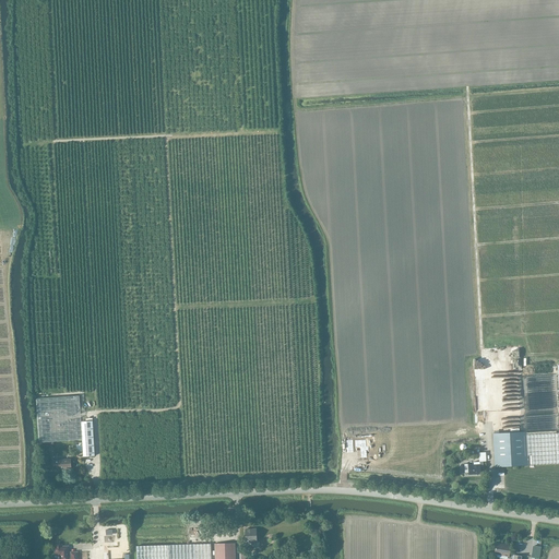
[(498,367),(519,366),(519,353),(508,354),(508,358),(498,359),(498,367)]
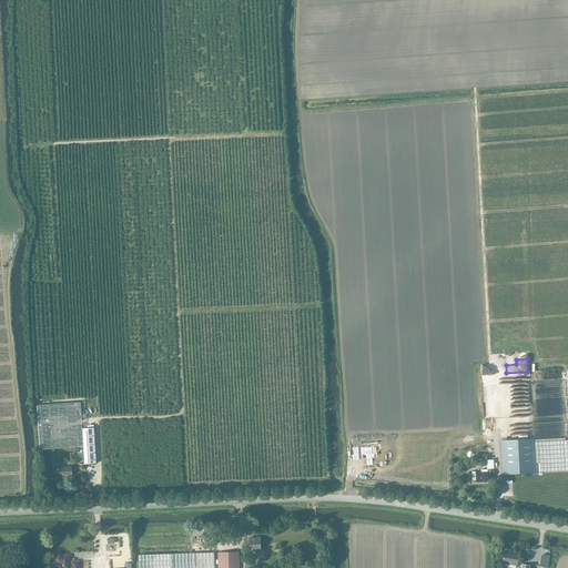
[(565,472),(567,470),(567,369),(566,371),(567,405),(567,439),(535,442),(535,438),(507,440),(507,437),(503,438),(503,440),(500,440),(503,475),(565,472)]
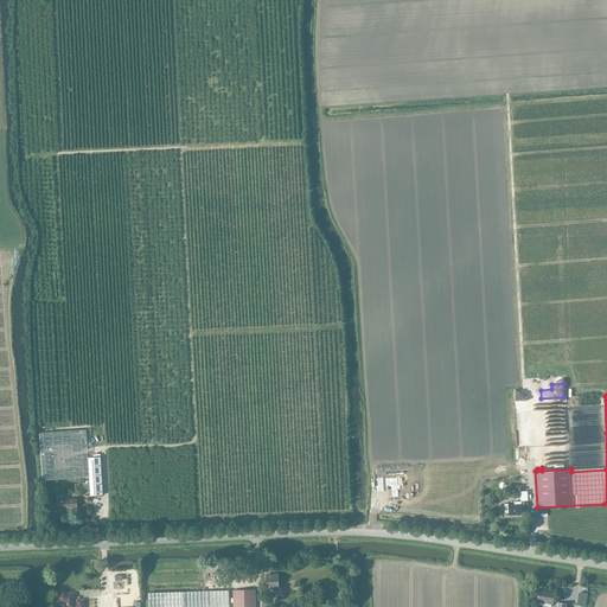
[(553,436),(544,438),(545,447),(567,445),(567,443),(557,445),(557,440),(554,441),(553,436)]
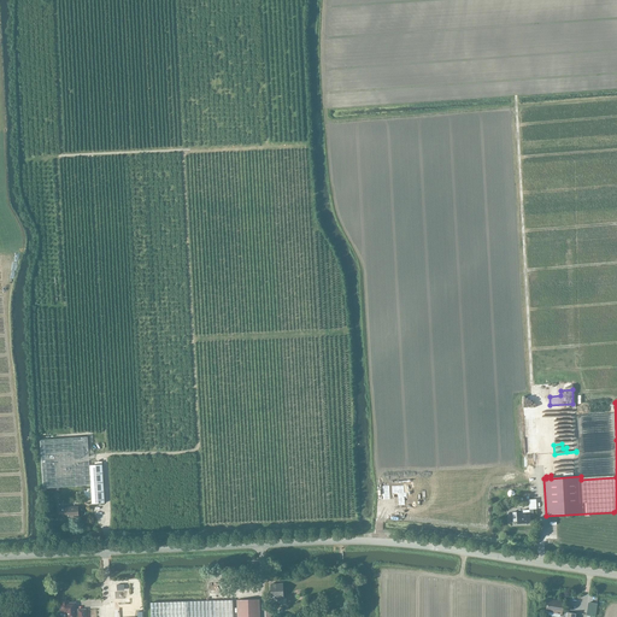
[(83,487),(81,448),(45,451),(47,489),(83,487)]
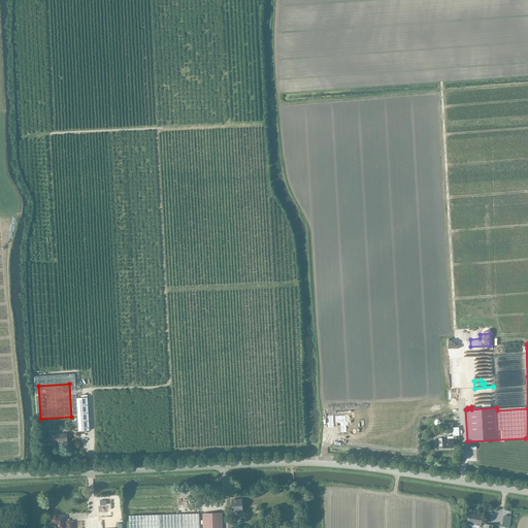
[(90,431),(88,403),(87,398),(76,399),(77,404),(78,431),(90,431)]
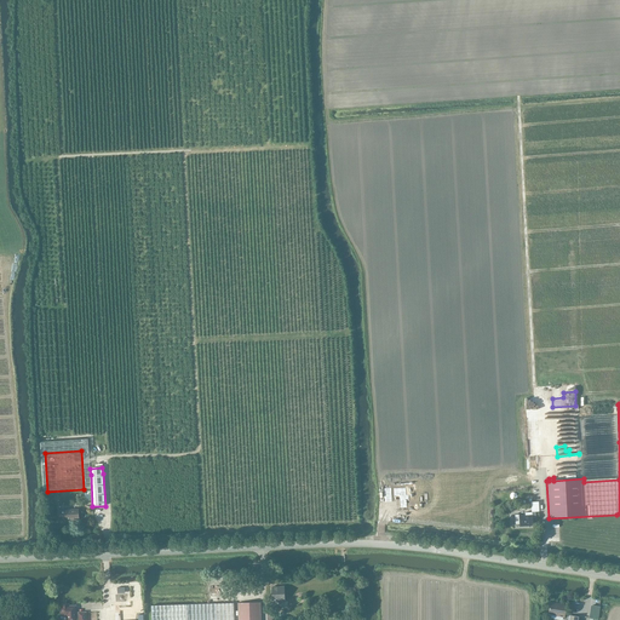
[(406,491),(395,491),(396,509),(407,509),(406,491)]
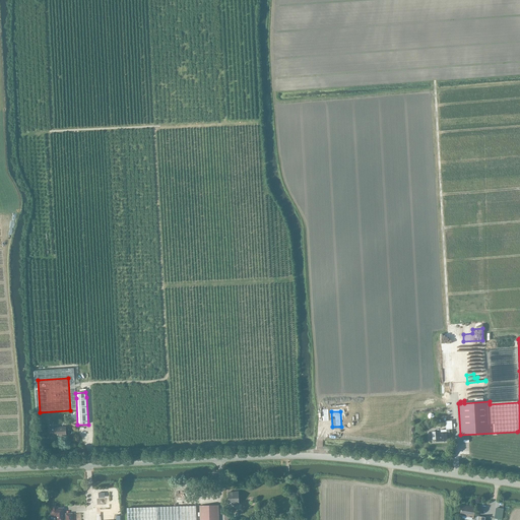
[(66,428),(50,429),(50,437),(56,436),(62,435),(62,436),(66,436),(66,428)]
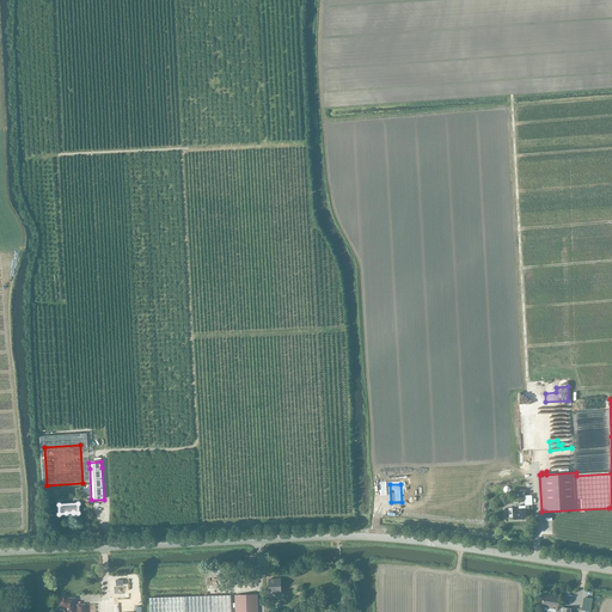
[(513,520),(526,519),(526,509),(513,509),(513,520)]
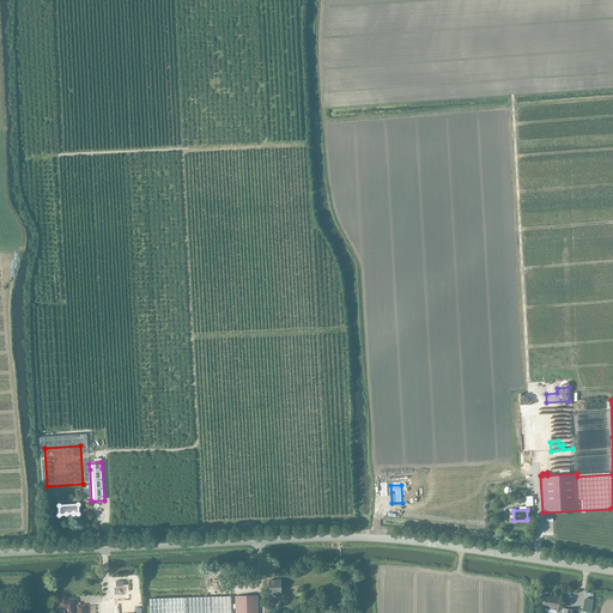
[(280,590),(281,590),(280,580),(268,581),(269,590),(273,590),(273,595),(281,594),(280,590)]
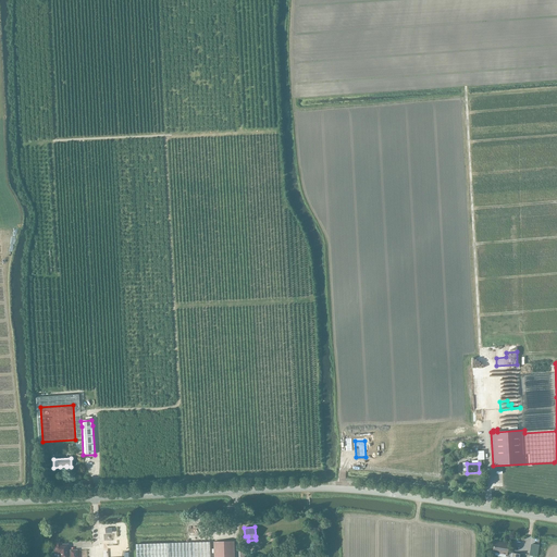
[(213,542),(213,556),(234,556),(234,541),(213,542)]
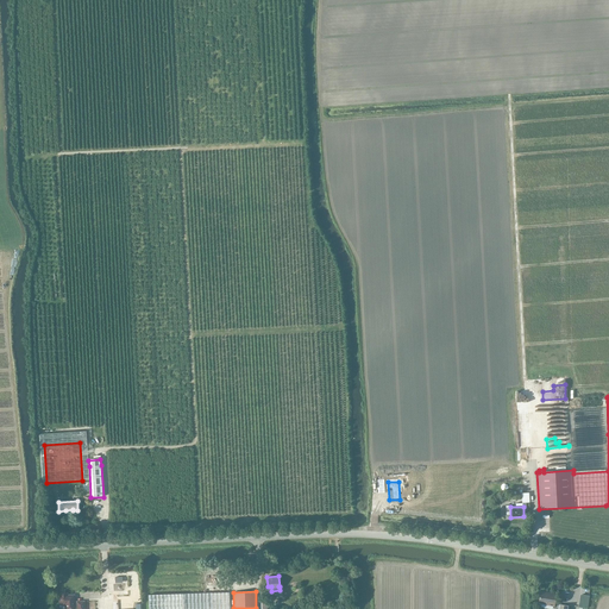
[(551,595),(551,594),(541,591),(539,603),(554,606),(556,595),(551,595)]
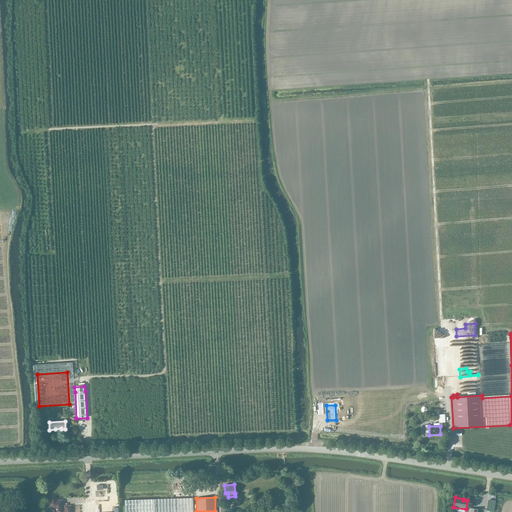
[(55,508),(55,511),(70,511),(71,506),(65,506),(63,506),(62,500),(56,500),(54,498),(52,498),(51,500),(51,501),(50,501),(51,508),(55,508)]
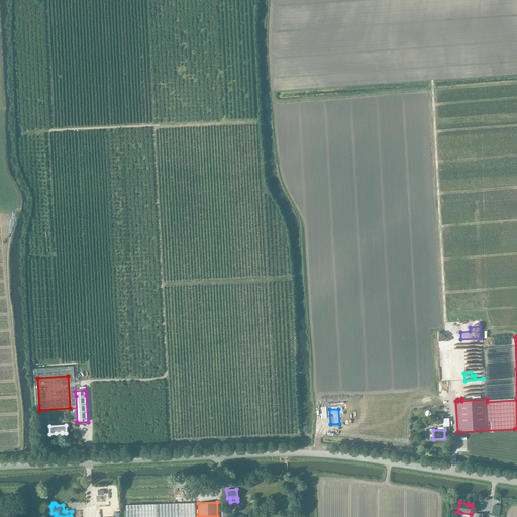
[(195,516),(195,503),(126,505),(126,516),(195,516)]
